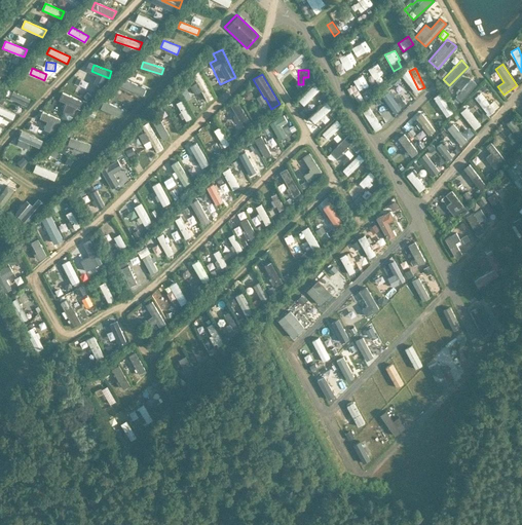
[(470,78),(454,98),(461,103),(477,83),(470,78)]
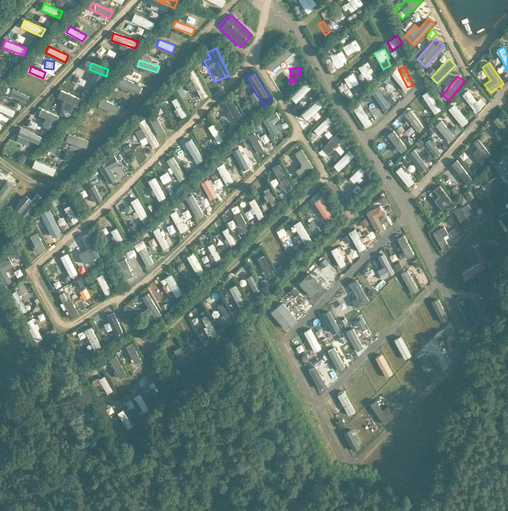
[(89,89),(92,83),(81,78),(78,84),(89,89)]
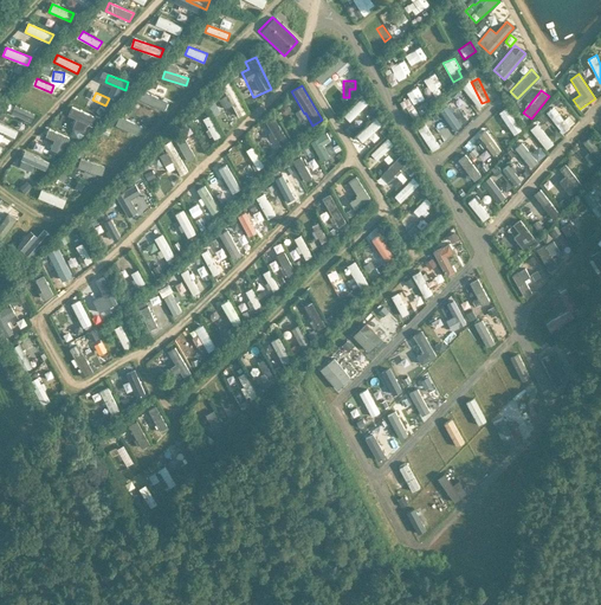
[(362,97),(343,116),(350,122),(368,103),(362,97)]
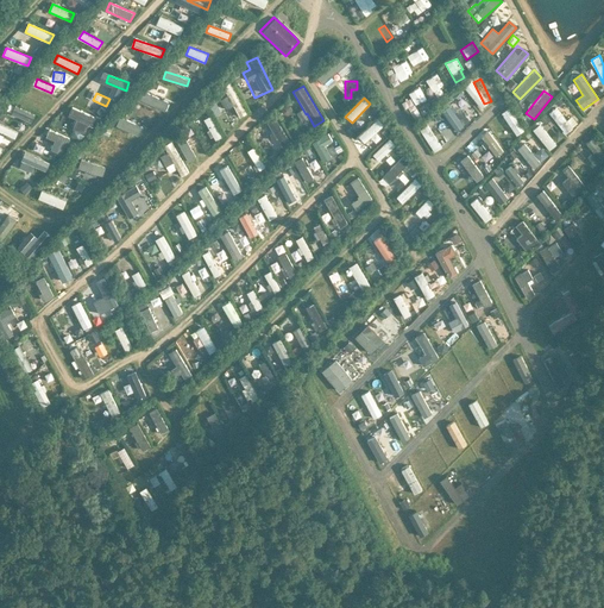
[(12,114),(32,123),(36,114),(16,106),(12,114)]
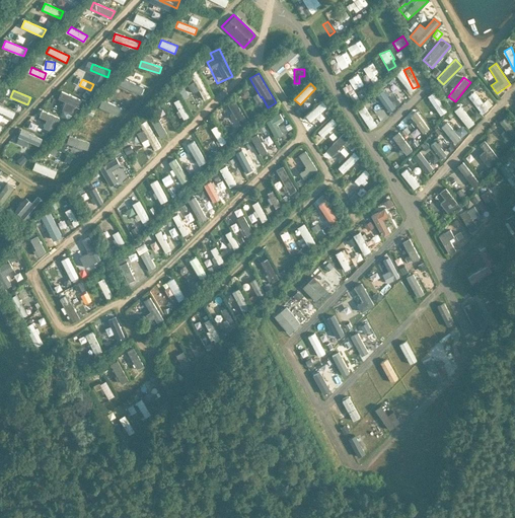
[(63,111),(78,114),(81,97),(60,92),(58,99),(65,100),(63,111)]
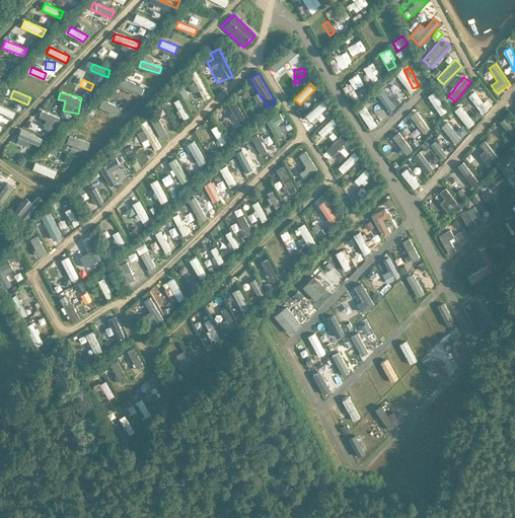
[(482,114),(488,108),(475,93),(469,99),(482,114)]
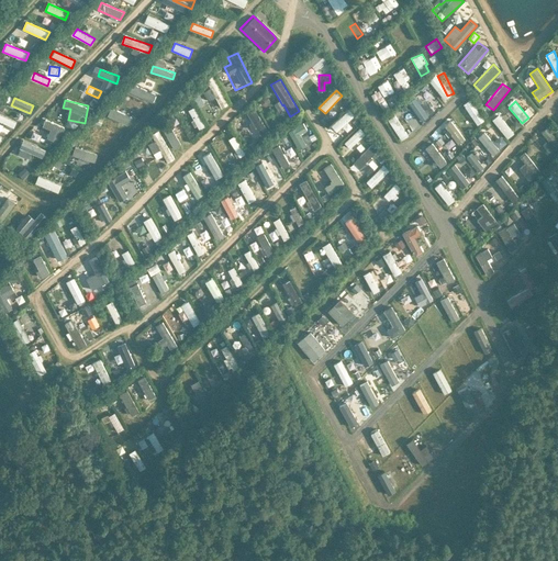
[(472,103),(467,107),(477,123),(483,119),(472,103)]
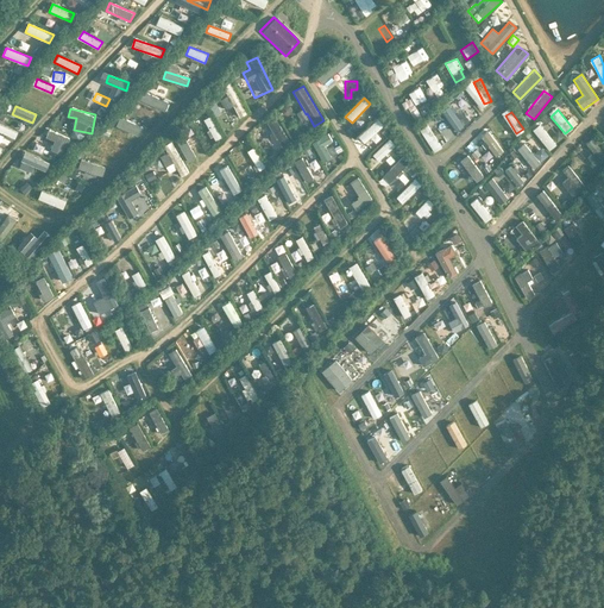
[(143,135),(146,124),(125,114),(120,125),(143,135)]
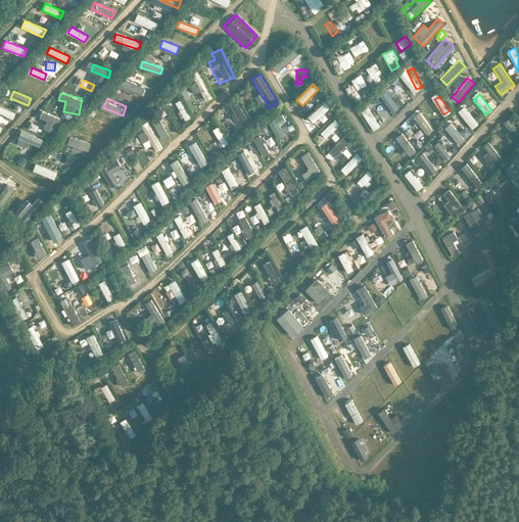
[(181,99),(175,102),(184,122),(191,119),(181,99)]
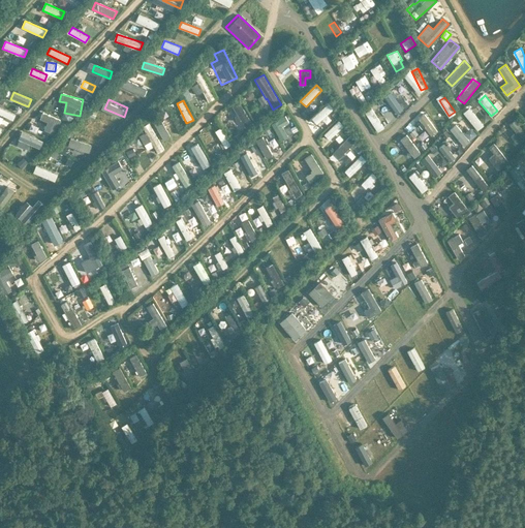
[(245,128),(252,123),(240,101),(232,106),(245,128)]
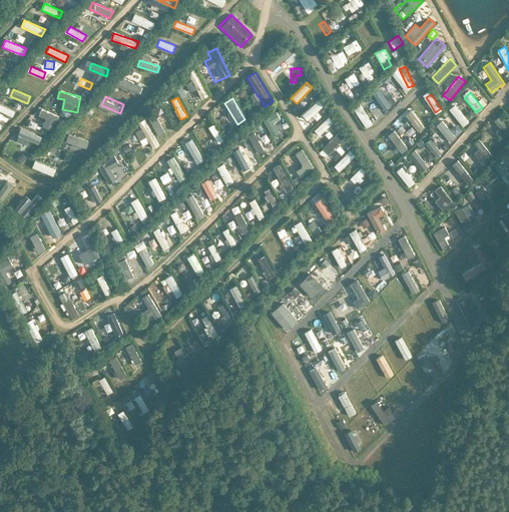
[(310,124),(322,113),(319,110),(324,105),(319,99),(302,115),(310,124)]
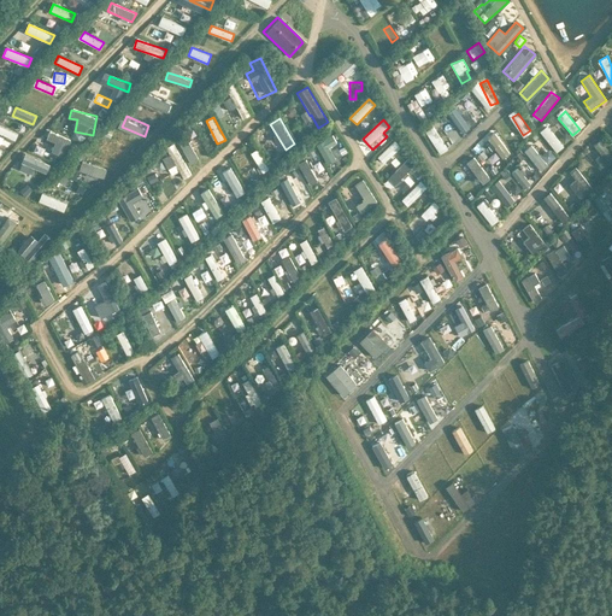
[(16,141),(18,134),(0,125),(0,140),(5,142),(7,138),(16,141)]
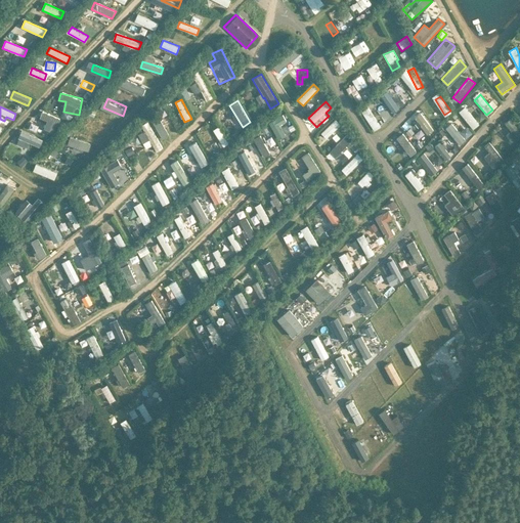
[(472,130),(479,125),(465,106),(458,112),(472,130)]
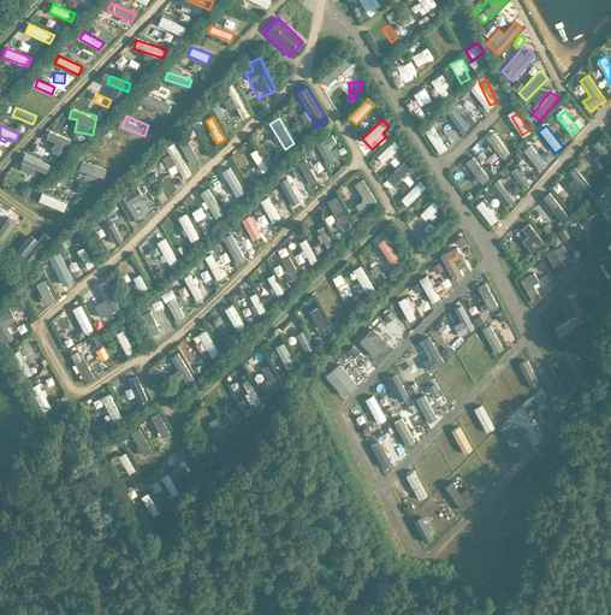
[(301,129),(294,132),(297,140),(304,136),(301,129)]
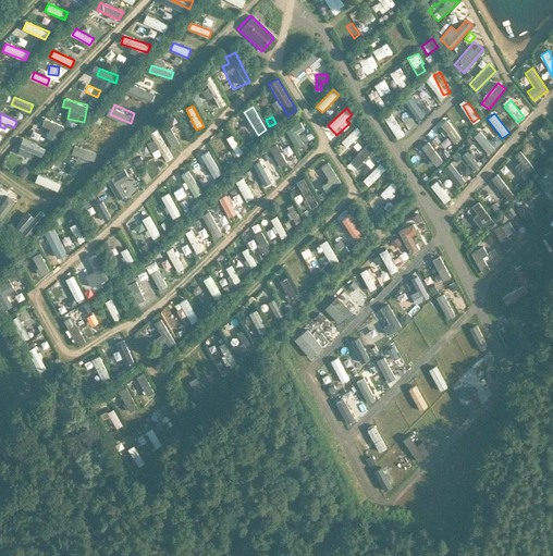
[(41,125),(50,128),(46,137),(58,141),(64,127),(45,119),(41,125)]
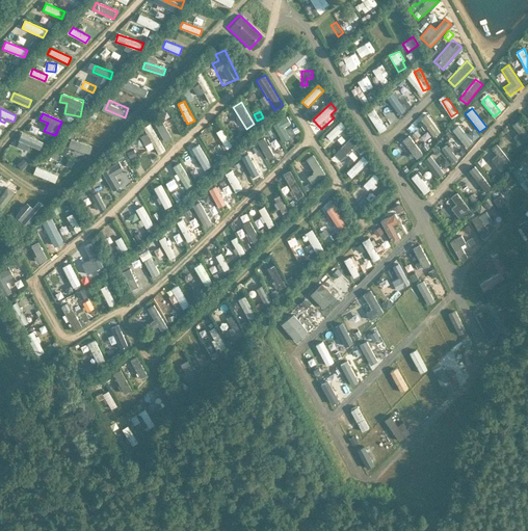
[(486,125),(492,121),(489,114),(482,118),(486,125)]
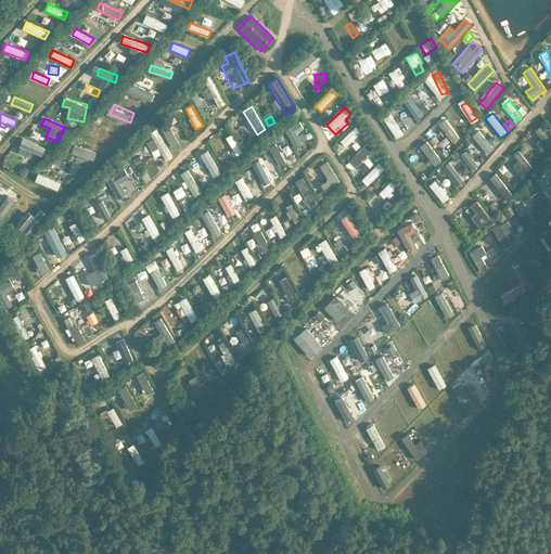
[(299,121),(285,129),(294,147),(302,143),(296,132),(304,128),(299,121)]
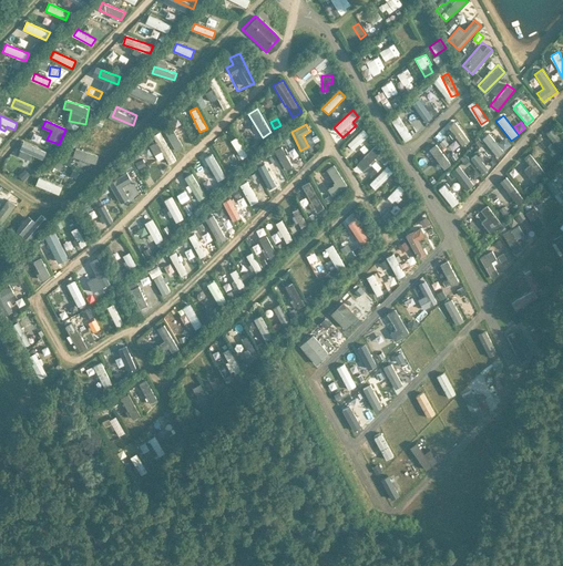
[(185,146),(192,141),(183,127),(175,132),(185,146)]
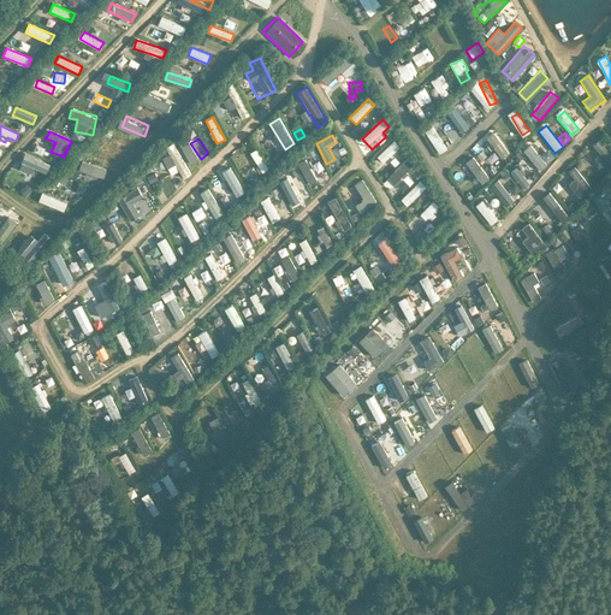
[(396,139),(377,157),(383,164),(402,146),(396,139)]
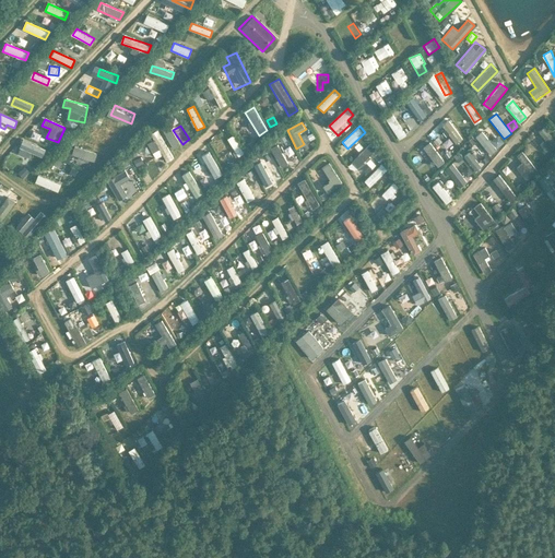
[(554,140),(543,127),(536,132),(544,140),(540,143),(548,154),(554,147),(554,140)]
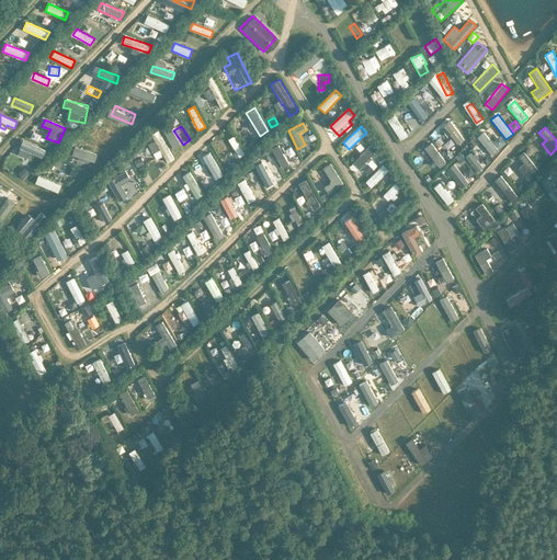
[(159,130),(151,134),(155,140),(148,144),(155,157),(154,157),(158,168),(173,160),(159,130)]
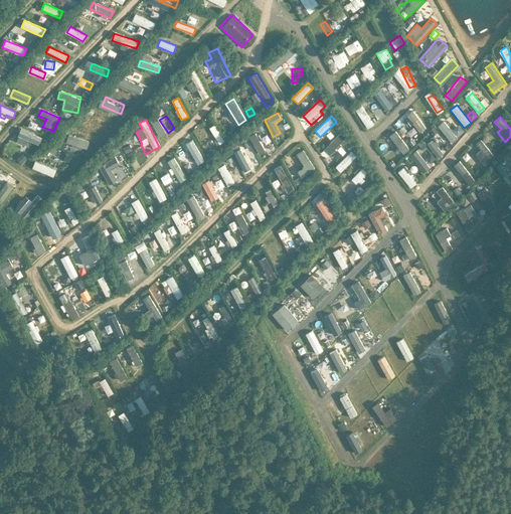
[(405,121),(397,127),(410,145),(418,140),(405,121)]
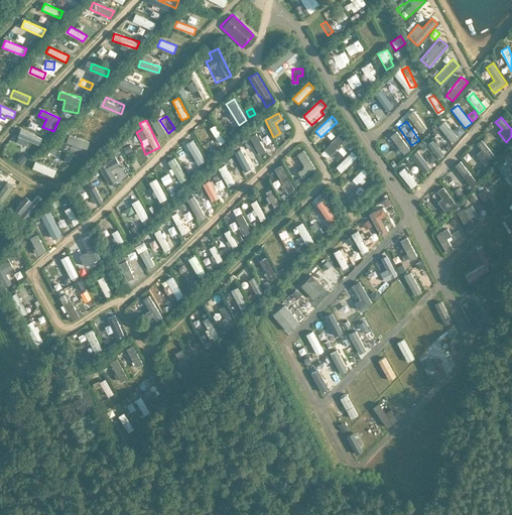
[(438,126),(451,144),(458,139),(445,121),(438,126)]
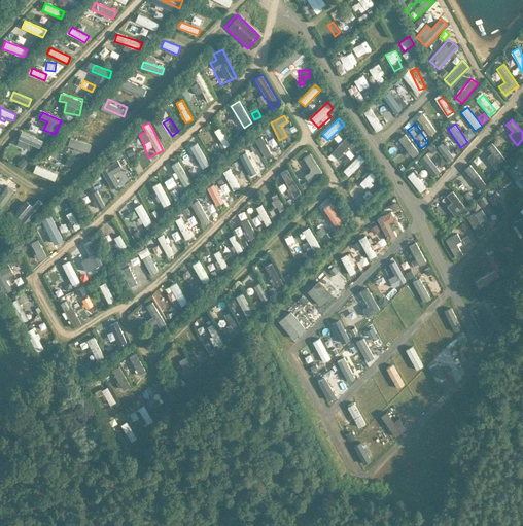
[(214,131),(222,148),(229,145),(220,128),(214,131)]
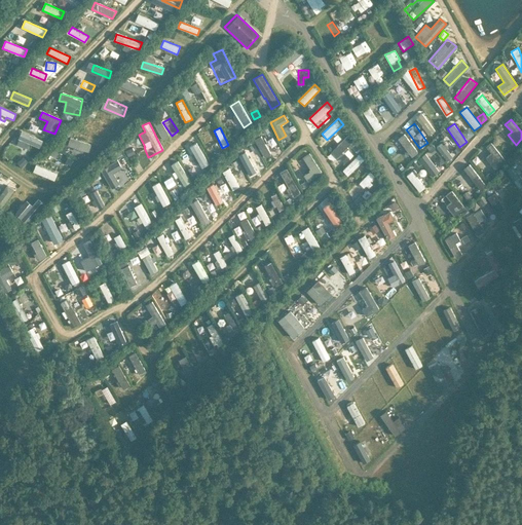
[(439,143),(445,136),(440,132),(434,139),(439,143)]
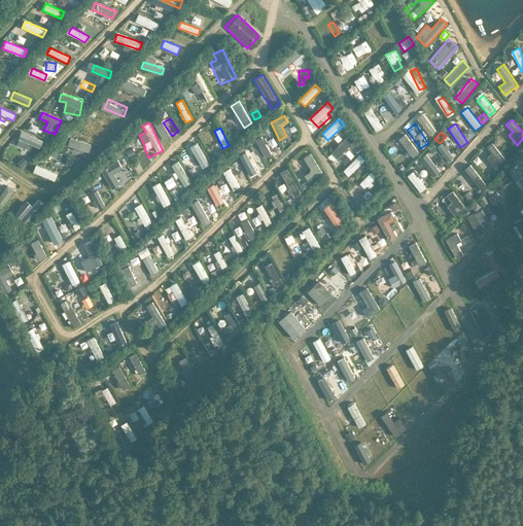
[(336,165),(346,154),(350,158),(360,146),(348,134),(326,156),(336,165)]
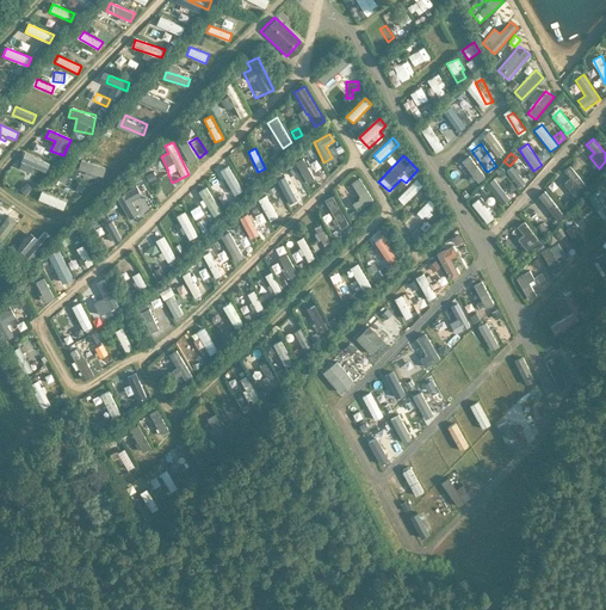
[(297,174),(302,173),(305,183),(314,180),(305,158),(292,162),(297,174)]
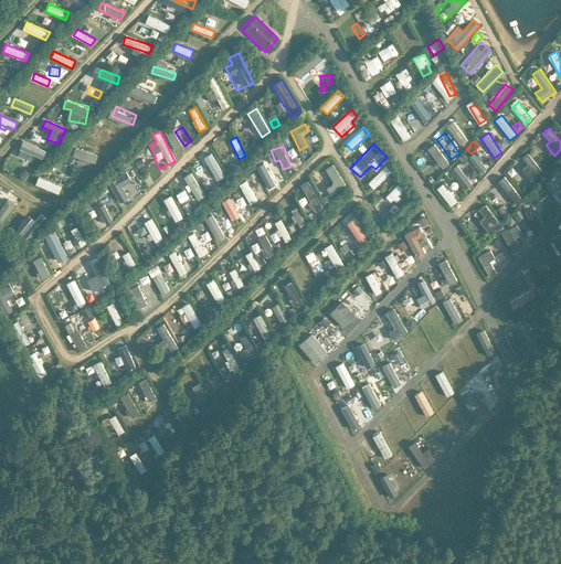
[(76,147),(73,155),(94,165),(98,157),(76,147)]
